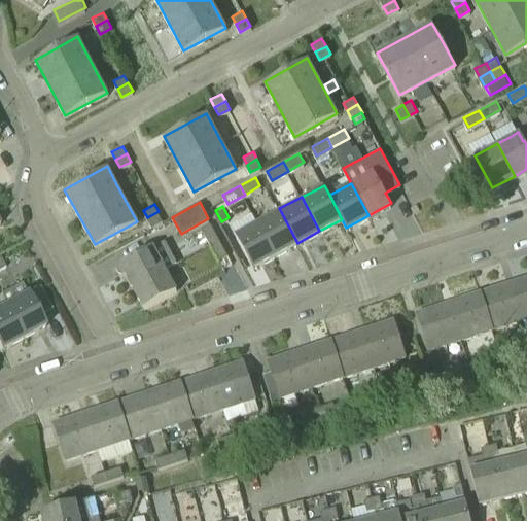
[(275,254),(297,243),(279,208),(257,220),(275,254)]
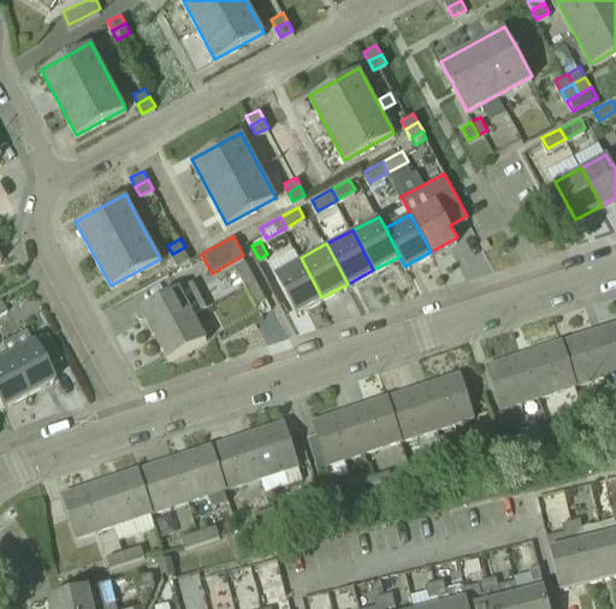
[(172,254),(177,262),(190,256),(185,247),(172,254)]
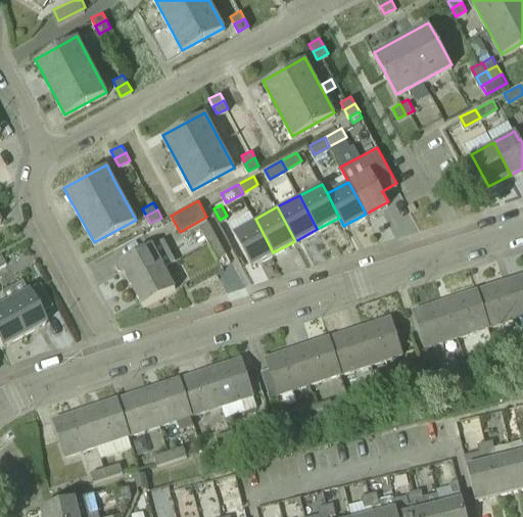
[(208,240),(218,235),(208,219),(199,223),(208,240)]
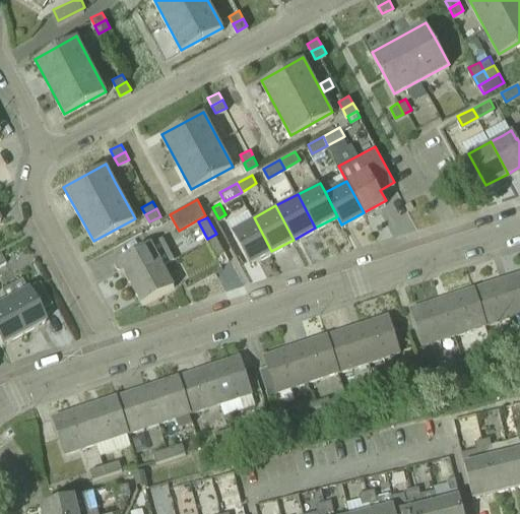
[(250,262),(271,251),(254,217),(232,229),(250,262)]
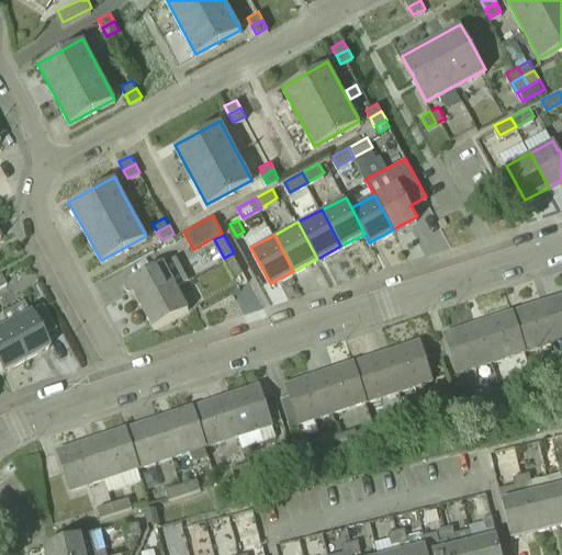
[(234,252),(224,258),(234,274),(243,270),(234,252)]
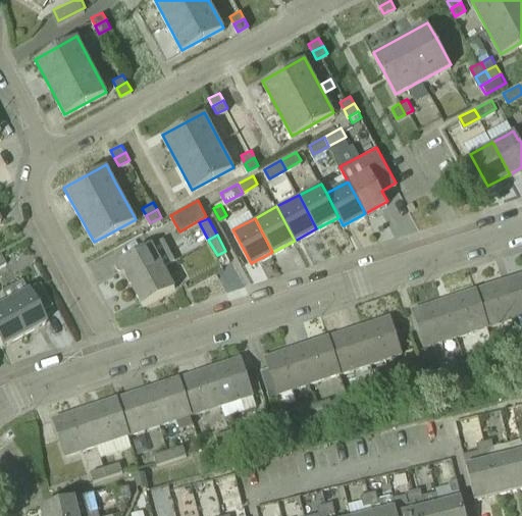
[(131,281),(163,264),(151,242),(118,259),(131,281)]
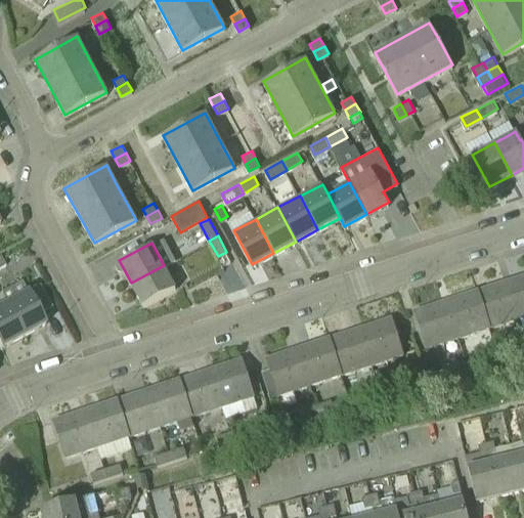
[(164,265),(131,283),(143,304),(175,288),(164,265)]
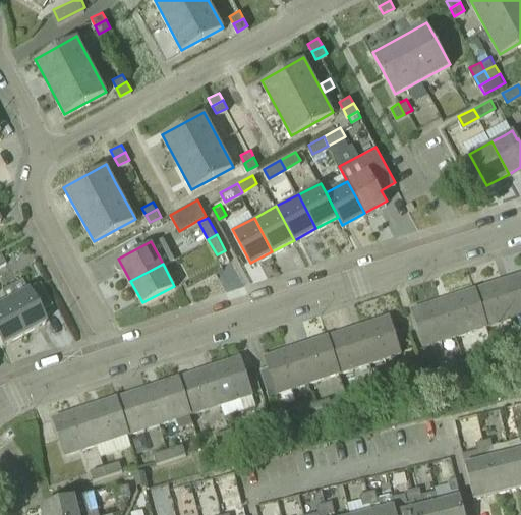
[(520,271),(505,276),(517,315),(520,312),(520,271)]
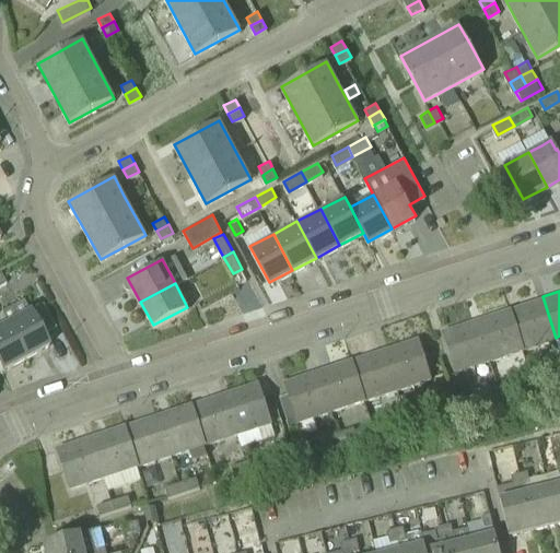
[(523,348),(556,338),(543,296),(510,307),(523,348)]
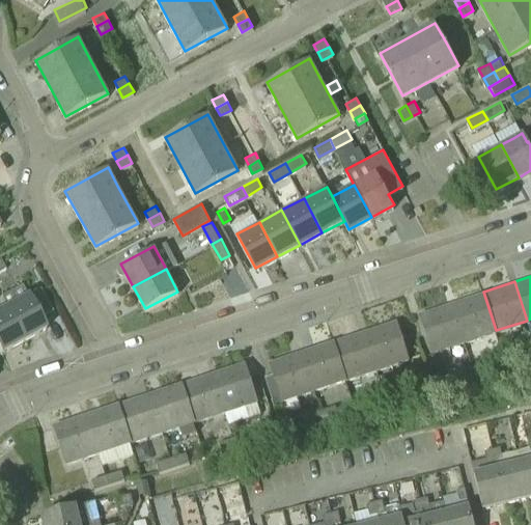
[(45,284),(34,291),(45,311),(56,306),(45,284)]
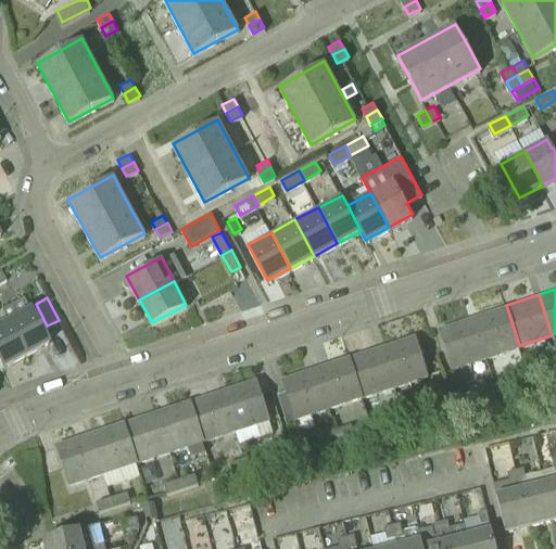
[(28,305),(5,318),(24,353),(48,340),(28,305)]
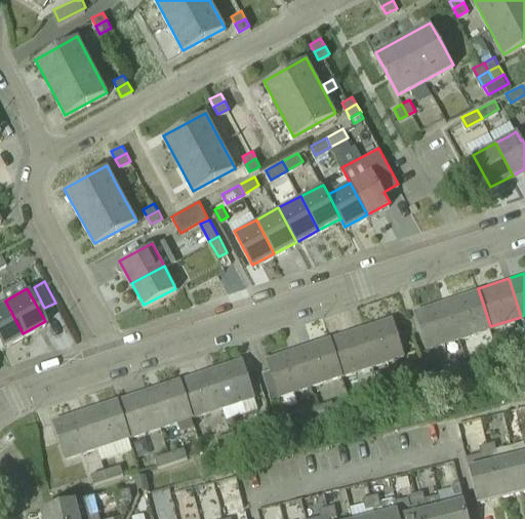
[(458,336),(490,326),(478,288),(446,298),(458,336)]
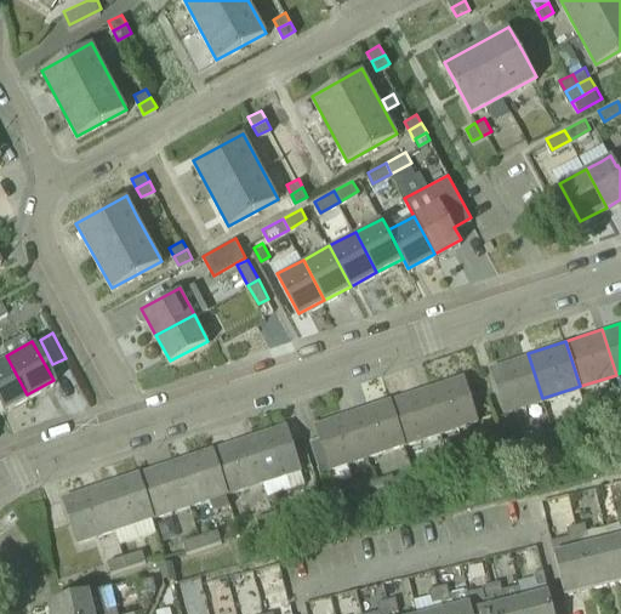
[(506,410),(542,398),(528,353),(491,365),(506,410)]
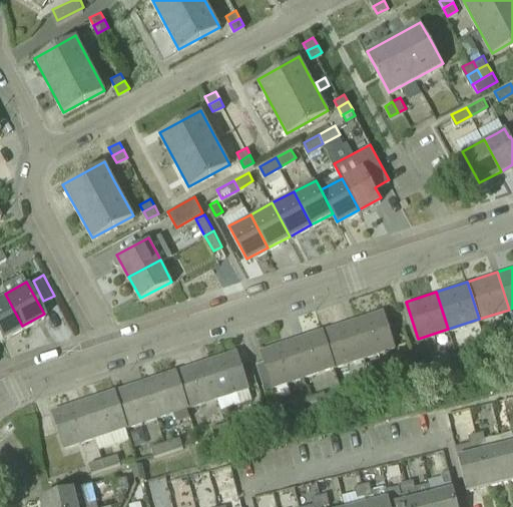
[(5,294),(0,296),(0,336),(0,338),(22,326),(5,294)]
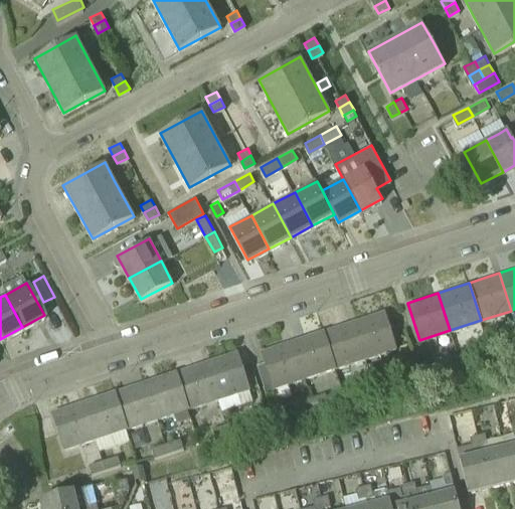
[(353,320),(365,357),(396,347),(384,310),(353,320)]
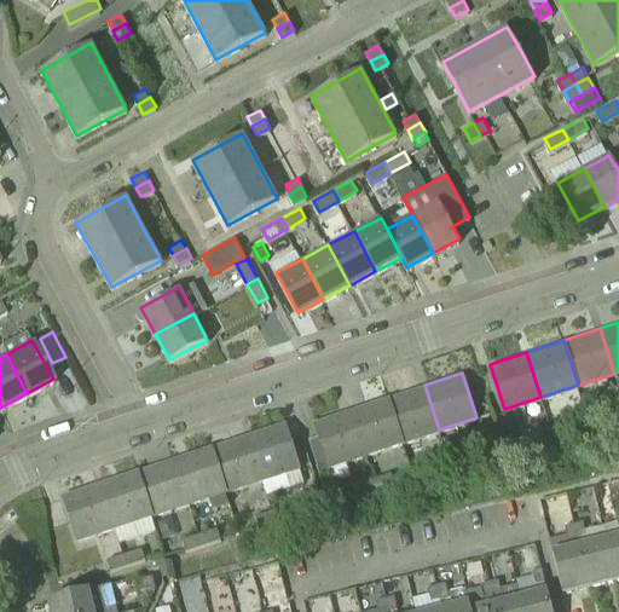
[(403,442),(439,429),(424,385),(388,396),(403,442)]
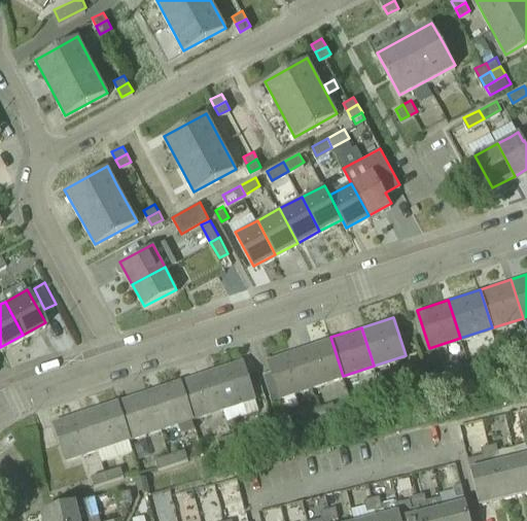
[(343,376),(330,337),(300,347),(311,385),(343,376)]
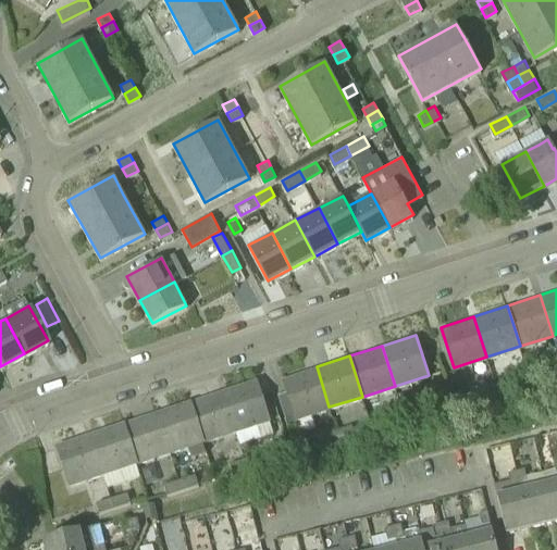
[(548,374),(556,371),(556,360),(545,364),(548,374)]
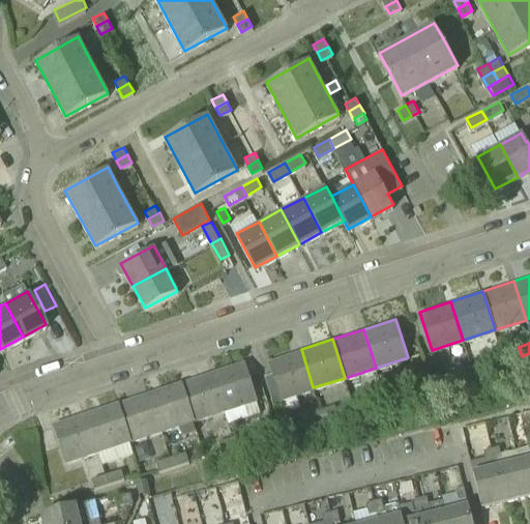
[(282,398),(313,387),(301,349),(269,359),(282,398)]
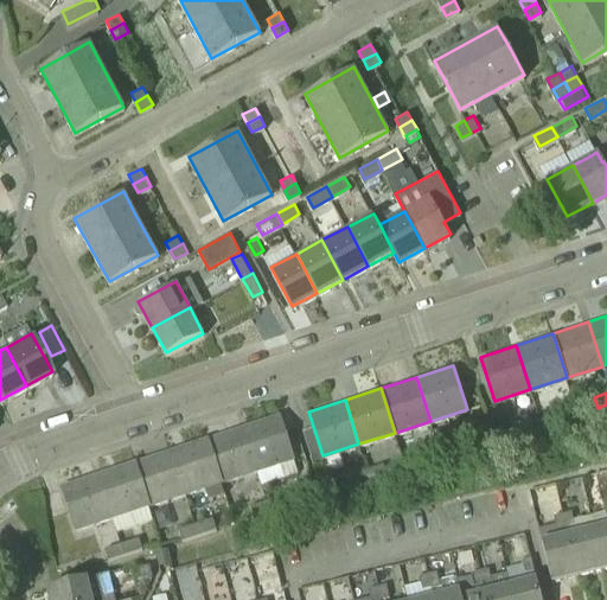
[(538,414),(542,425),(560,419),(556,408),(538,414)]
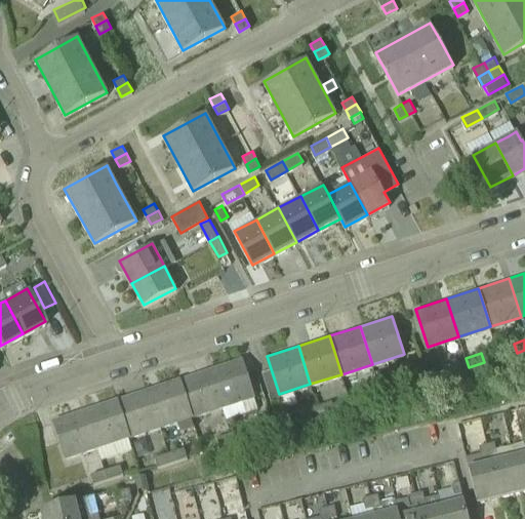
[(210,367),(221,404),(253,394),(241,357),(210,367)]
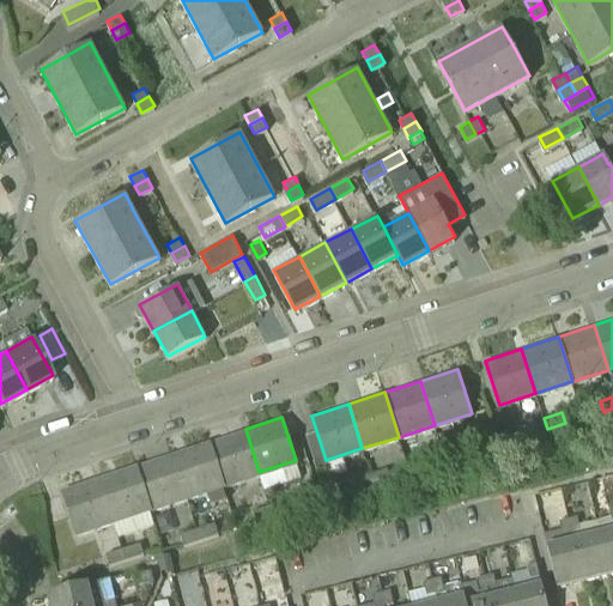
[(530,434),(547,429),(544,418),(528,423),(530,434)]
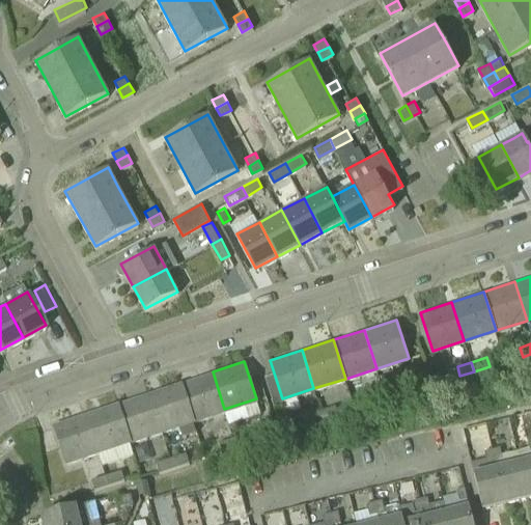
[(193,419),(224,409),(213,371),(180,382),(193,419)]
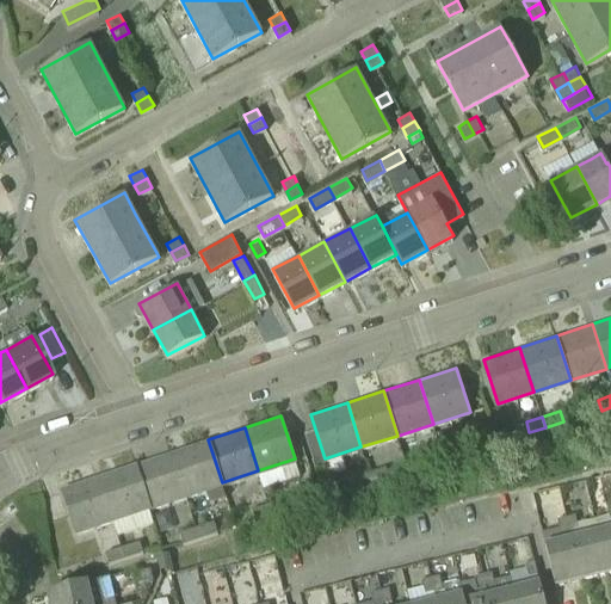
[(185,494),(222,482),(208,439),(172,451),(185,494)]
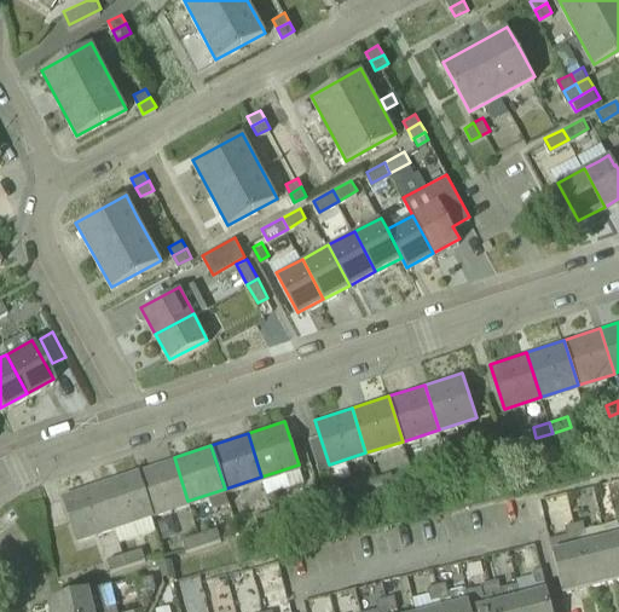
[(446,451),(450,463),(468,457),(464,446),(446,451)]
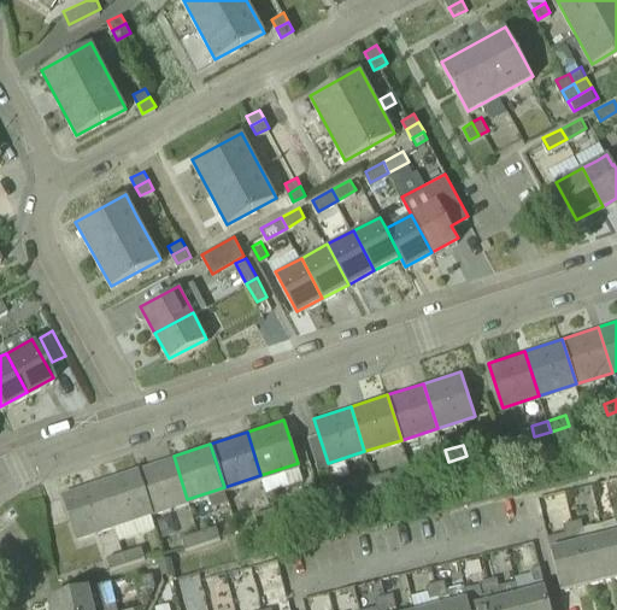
[(432,468),(448,462),(445,450),(428,456),(432,468)]
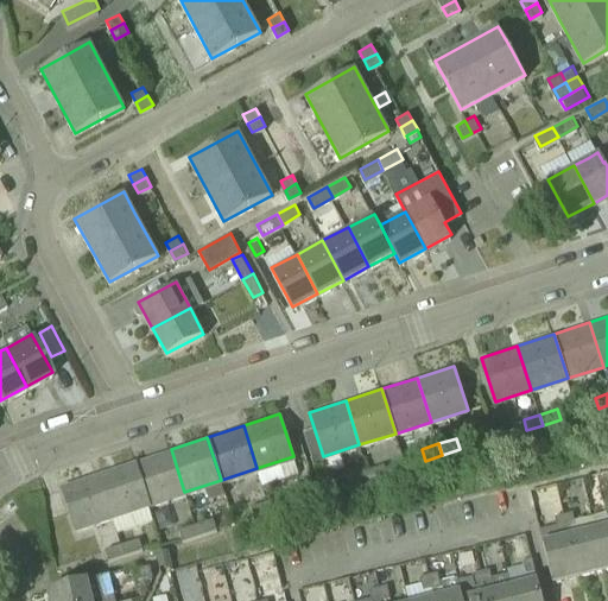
[(149,504),(184,492),(171,449),(134,461),(149,504)]
